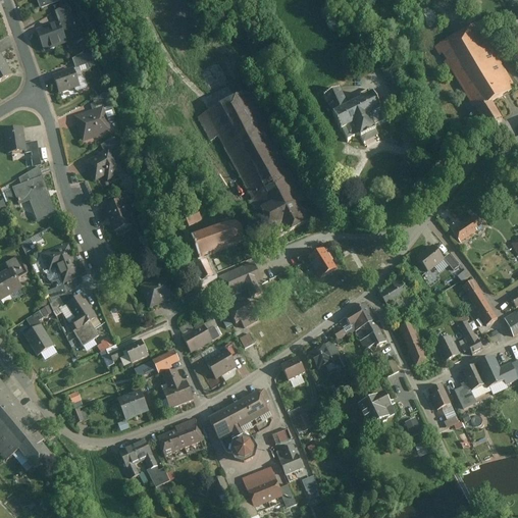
[(36,0),(39,8),(61,0),(36,0)]
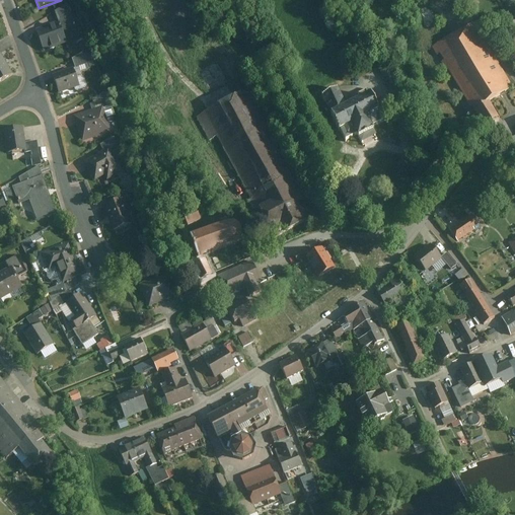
[(33,26),(41,48),(64,40),(57,18),(33,26)]
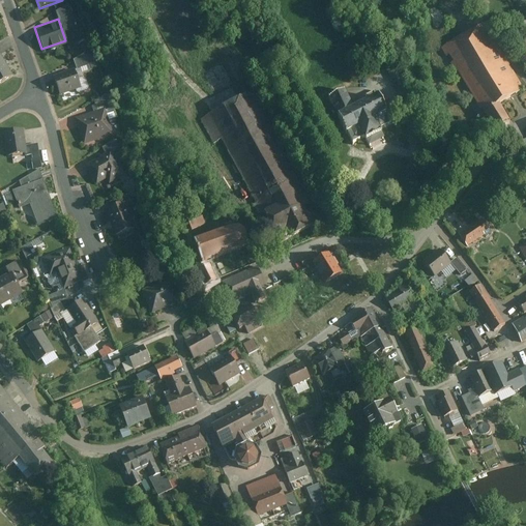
[(481,20),(439,47),(480,114),(486,110),(497,127),(510,119),(499,101),(523,87),(481,20)]
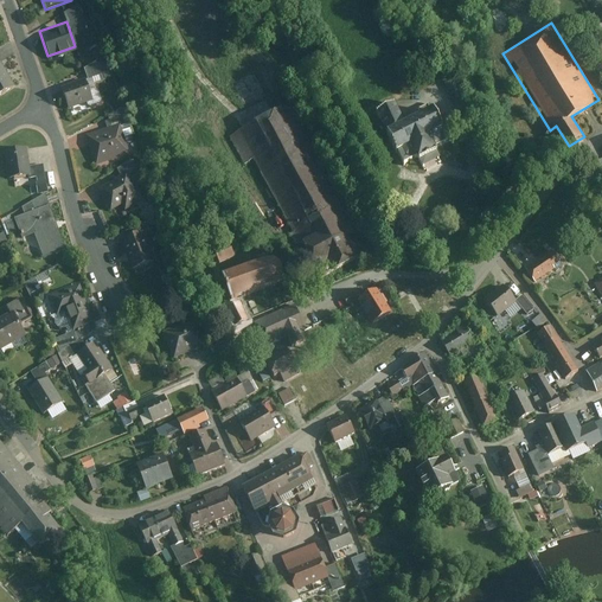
[(0,91),(13,84),(0,62),(0,91)]
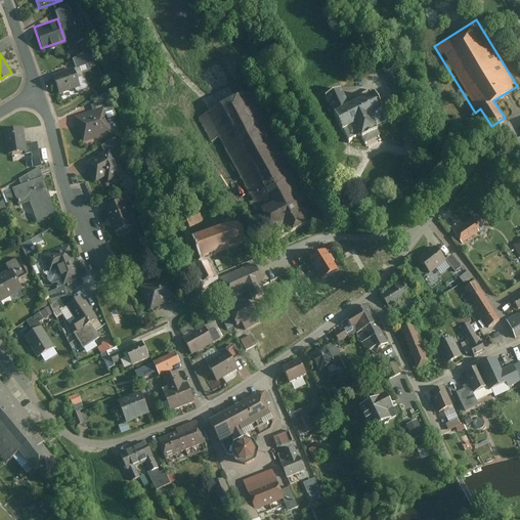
[(50,73),(57,92),(79,84),(72,65),(50,73)]
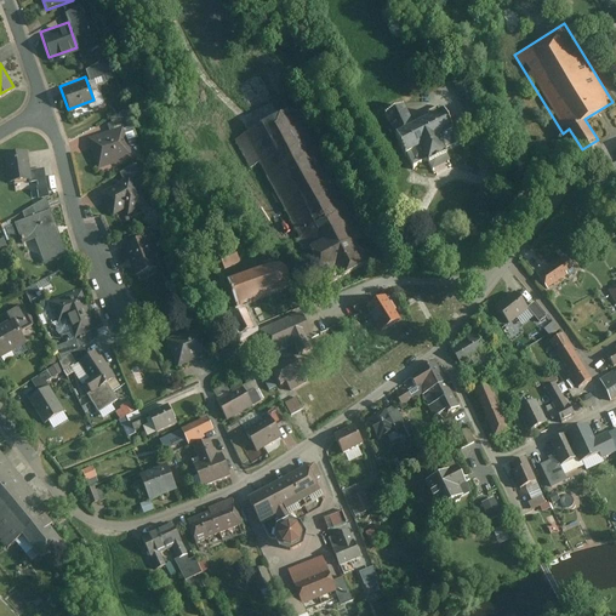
[(398,132),(394,133),(410,165),(426,157),(428,161),(449,150),(446,147),(462,138),(445,107),(440,109),(435,101),(426,106),(431,115),(416,123),(404,100),(386,109),(398,132)]
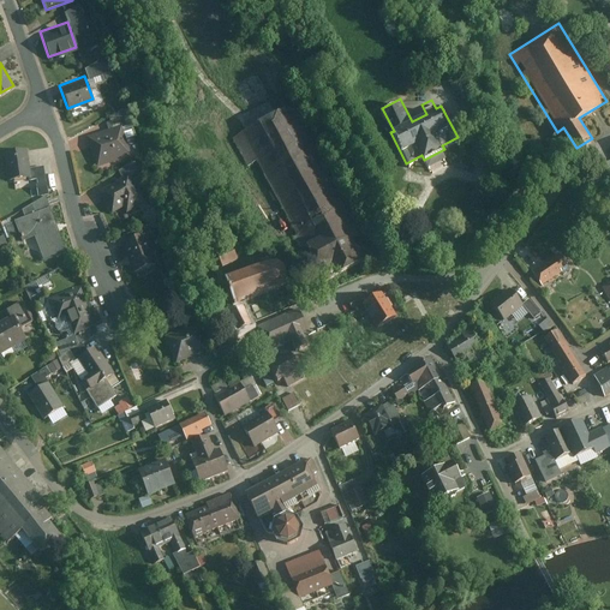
[(245,173),(259,166),(318,276),(365,252),(287,101),(225,133),(245,173)]
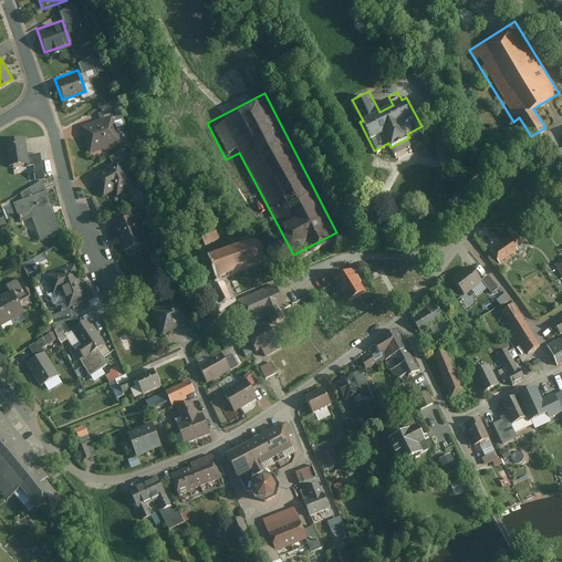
[(107,115),(79,124),(87,152),(116,143),(107,115)]
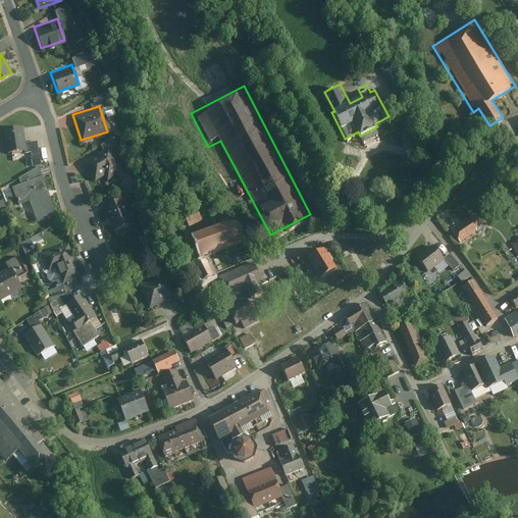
[(22,125),(3,128),(6,153),(31,150),(33,163),(40,162),(37,140),(26,142),(22,125)]
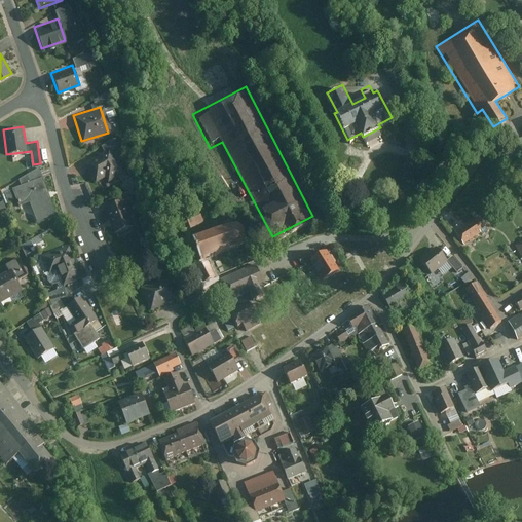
[(107,147),(83,161),(96,181),(104,176),(107,182),(122,173),(107,147)]
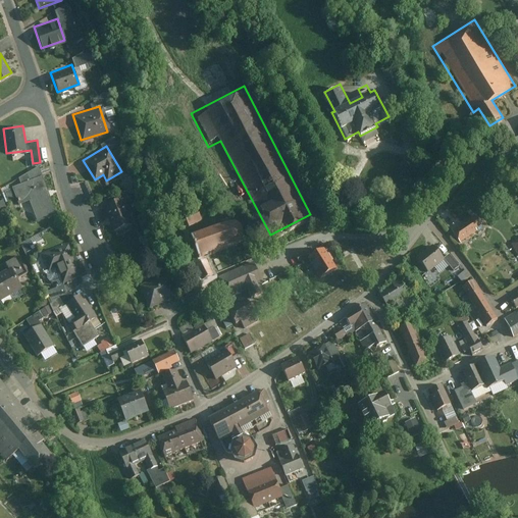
[(17,176),(20,183),(41,175),(38,164),(17,176)]
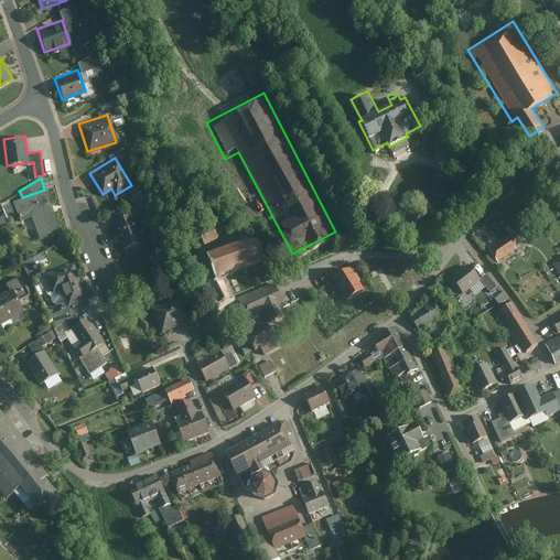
[(60,230),(52,208),(44,190),(22,197),(13,201),(20,219),(31,216),(40,238),(60,230)]
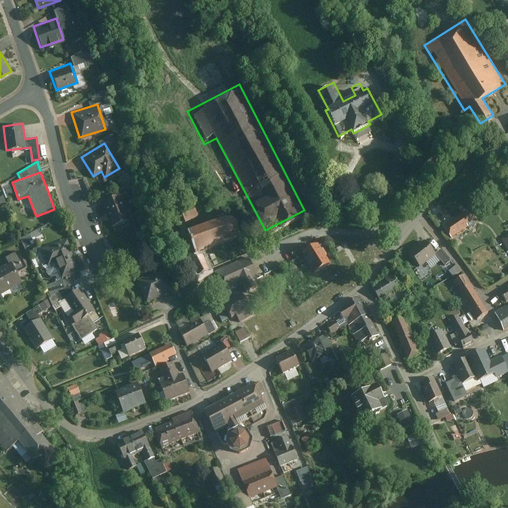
[(119,194),(100,200),(108,225),(126,219),(119,194)]
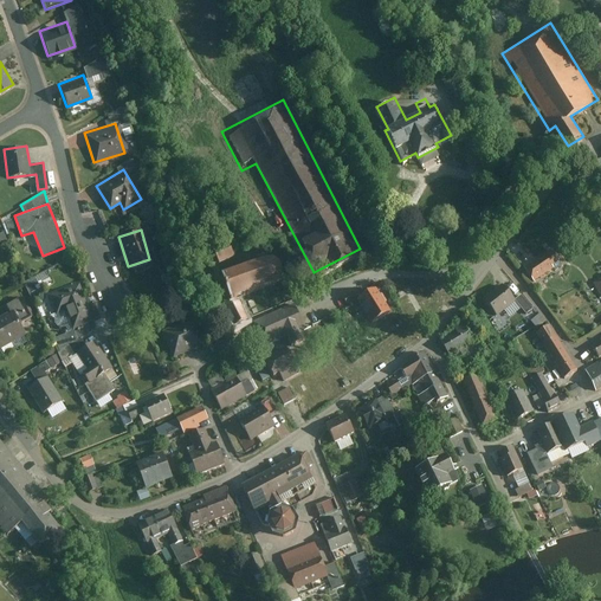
[(211,251),(213,258),(230,251),(227,245),(211,251)]
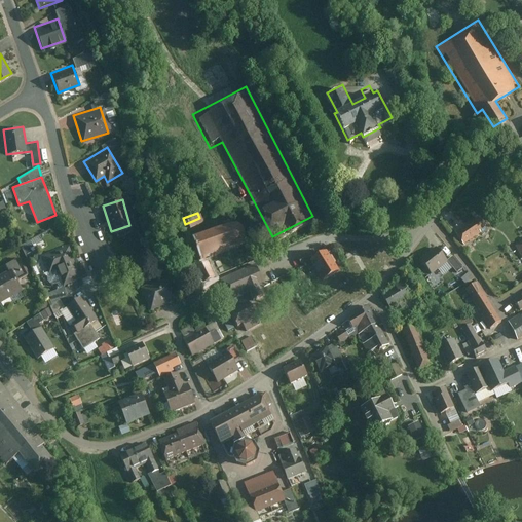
[(474,215),(451,230),(459,241),(482,226),(474,215)]
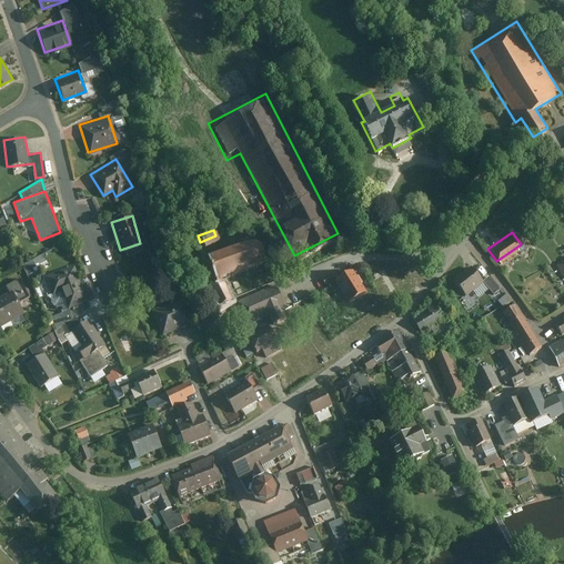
[(252,242),(212,257),(220,280),(260,265),(268,261),(271,255),(269,247),(260,241),(252,242)]
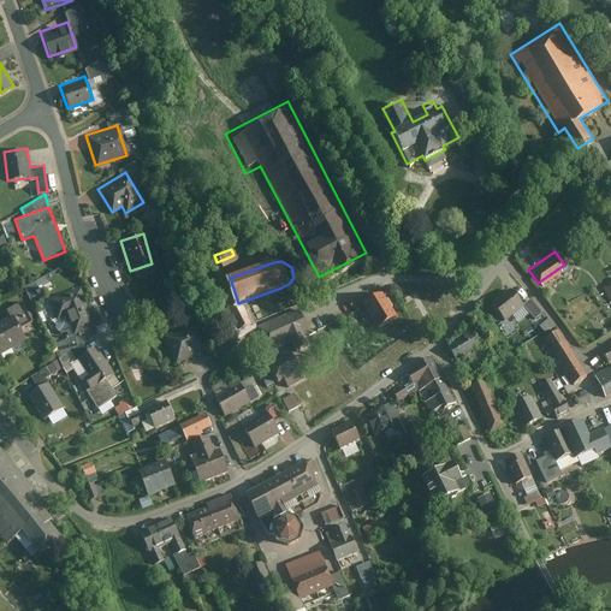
[(37,288),(35,284),(37,283),(35,278),(25,283),(30,292),(37,288)]
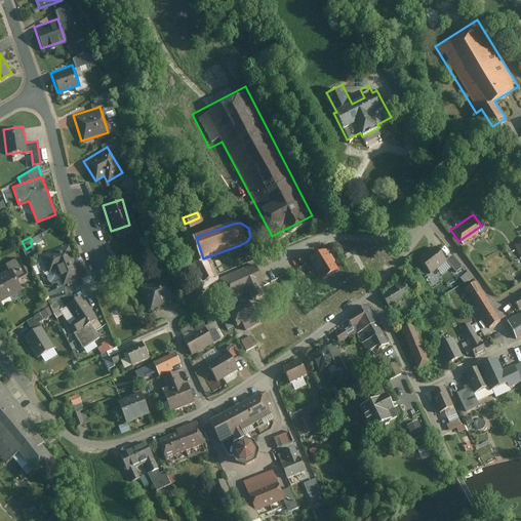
[(417,258),(429,273),(447,258),(435,244),(417,258)]
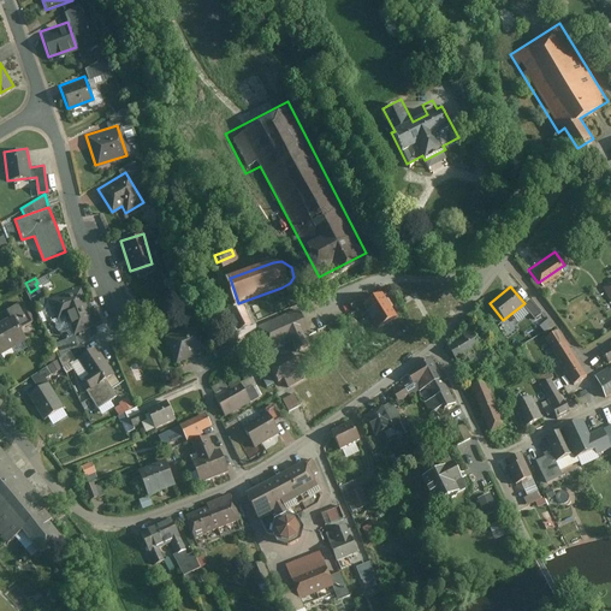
[(81,288),(47,300),(54,319),(64,315),(71,334),(94,326),(81,288)]
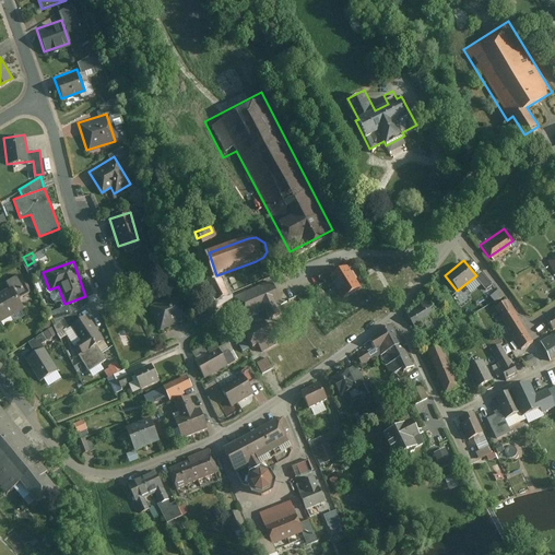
[(346,270),(341,264),(326,276),(341,295),(357,282),(352,275),(354,274),(349,268),(346,270)]
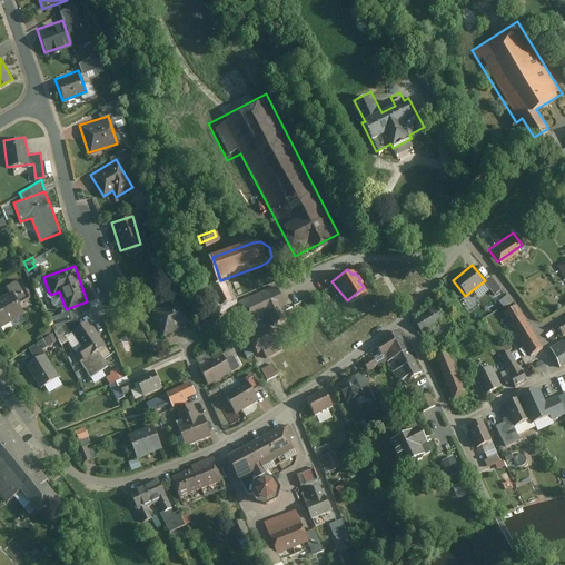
[(6,285),(9,290),(17,303),(29,295),(19,277),(6,285)]
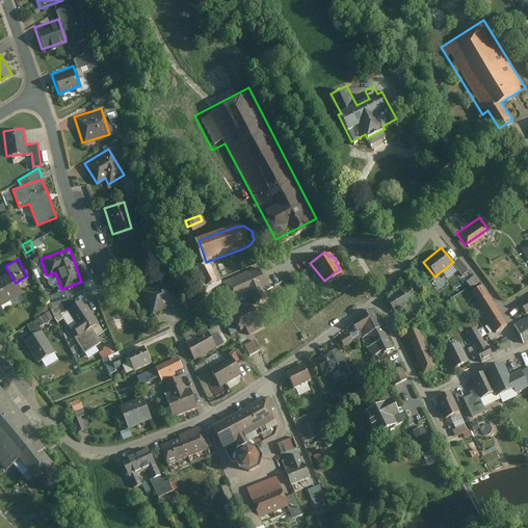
[(267,284),(256,263),(216,283),(227,304),(248,292),(253,299),(262,294),(259,288),(267,284)]
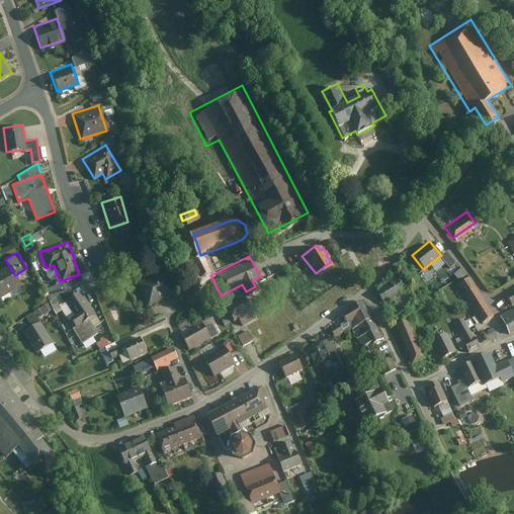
[(206,271),(200,257),(188,263),(194,276),(206,271)]
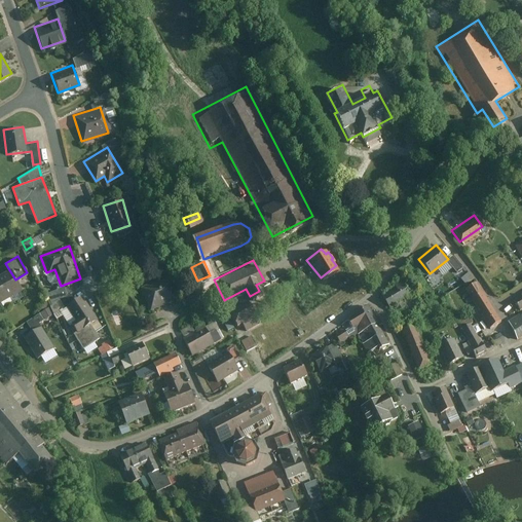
[(8,268),(0,272),(0,302),(21,289),(15,280),(8,268)]
